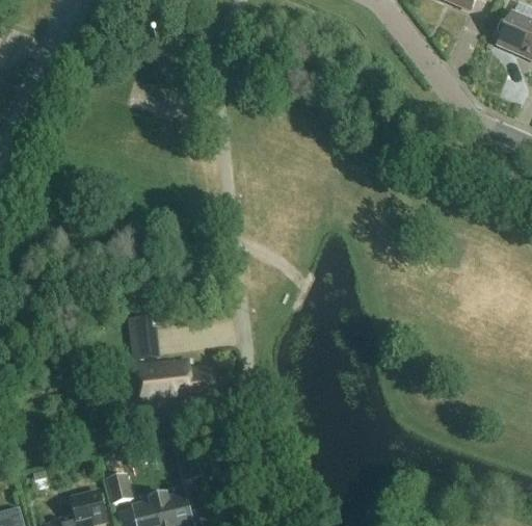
[(531,18),(511,9),(508,19),(505,18),(501,19),(497,27),(499,31),(501,32),(498,42),(531,56),(531,18)]
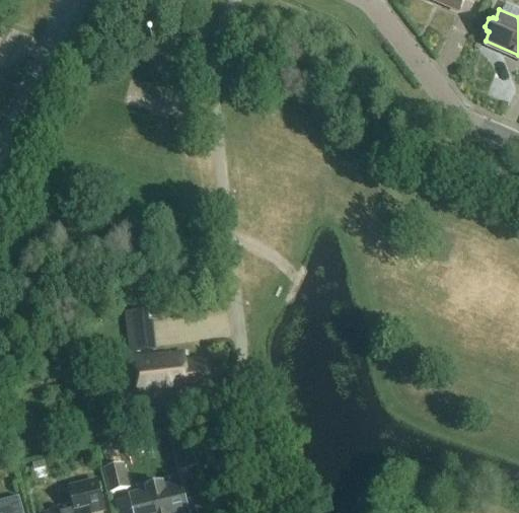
[(152,316),(126,319),(129,350),(155,347),(152,316)]
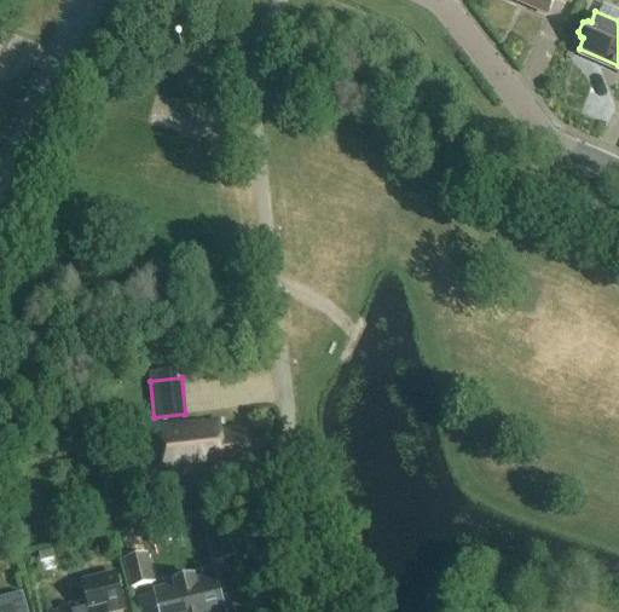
[(230,463),(249,461),(244,423),(220,426),(219,416),(160,422),(166,474),(230,467),(230,463)]
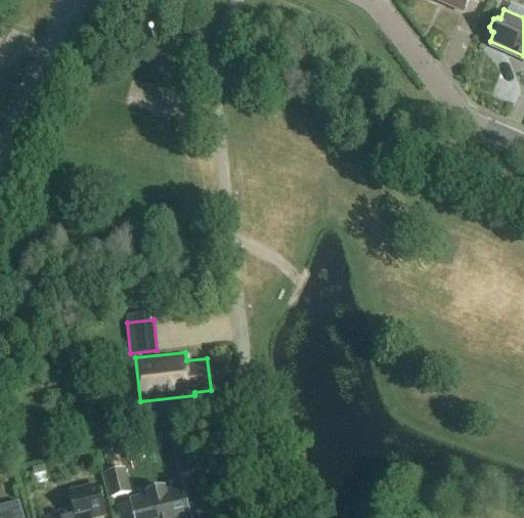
[(113,493),(129,489),(123,466),(106,470),(113,493)]
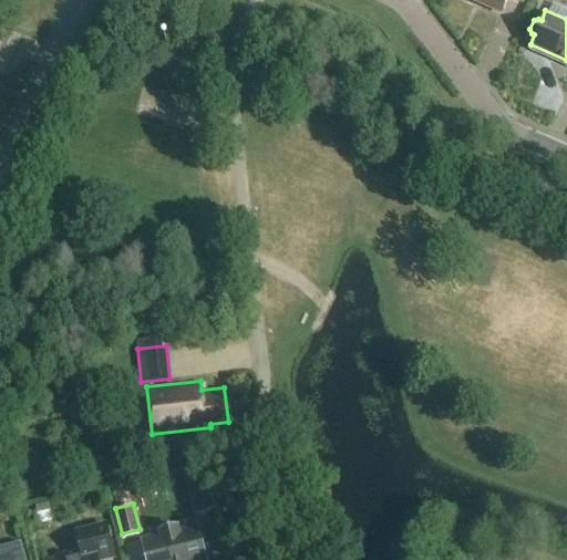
[(106,521),(78,528),(83,550),(49,559),(48,559),(99,559),(98,556),(114,552),(106,521)]
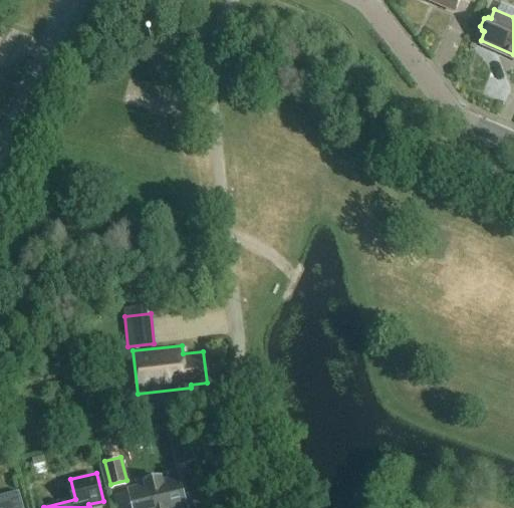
[(186,507),(178,475),(161,479),(160,475),(146,479),(147,483),(130,487),(134,507),(186,507)]
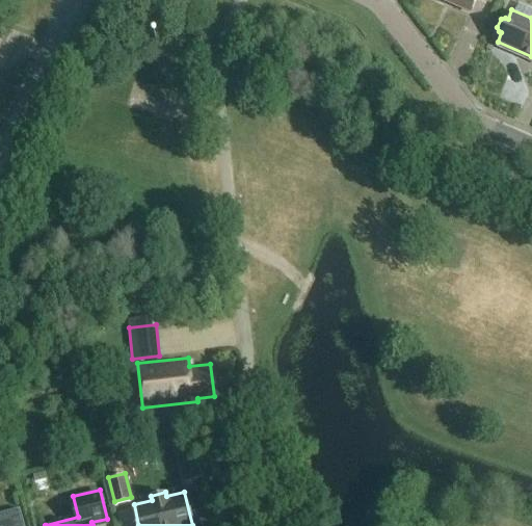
[(0,525),(25,525),(20,505),(0,509),(0,525)]
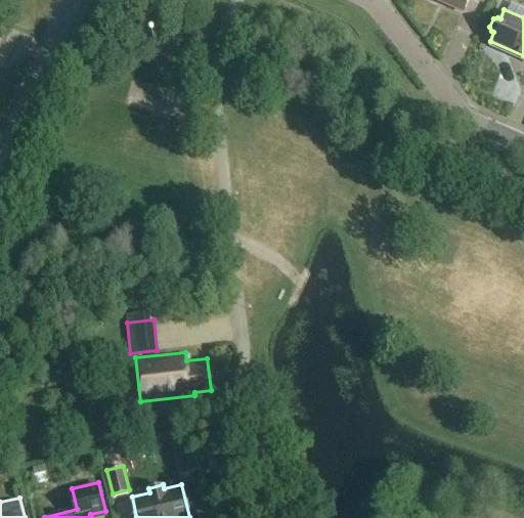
All buildings are outlined.
